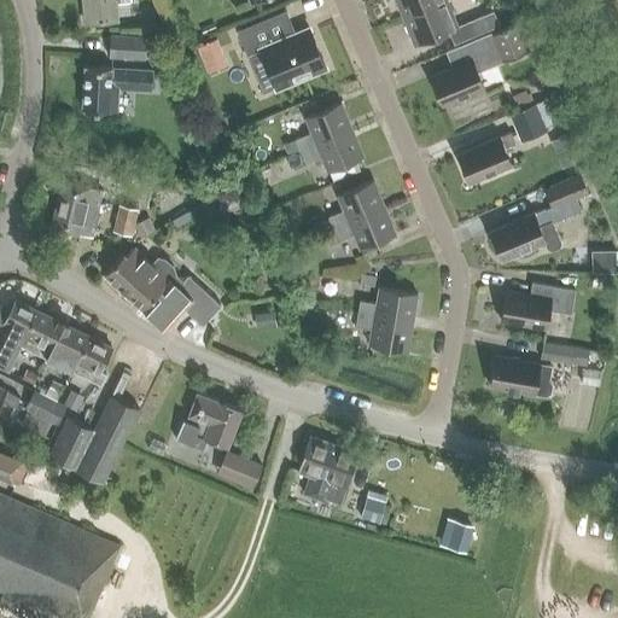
[(82,0),(85,23),(116,19),(115,4),(129,3),(129,0),(82,0)]
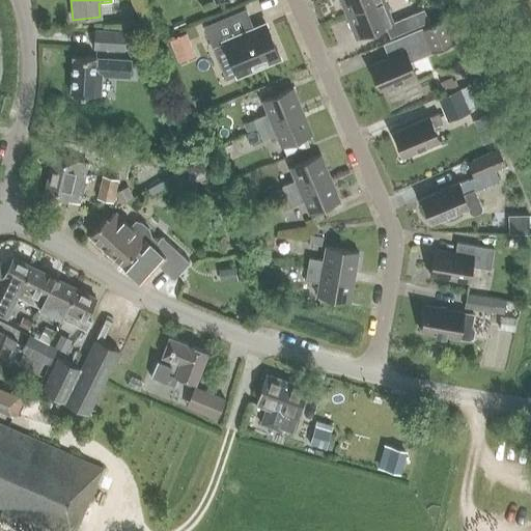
[(380,0),(339,0),(345,15),(380,0)]
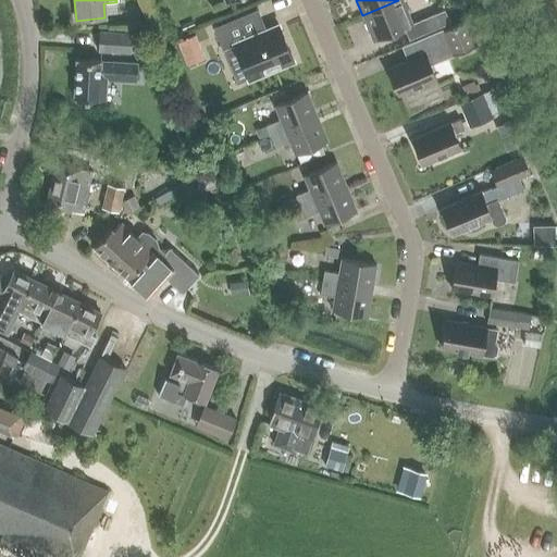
[(435,14),(411,24),(401,0),(398,0),(362,15),(373,39),(404,27),(408,39),(441,26),(435,14)]
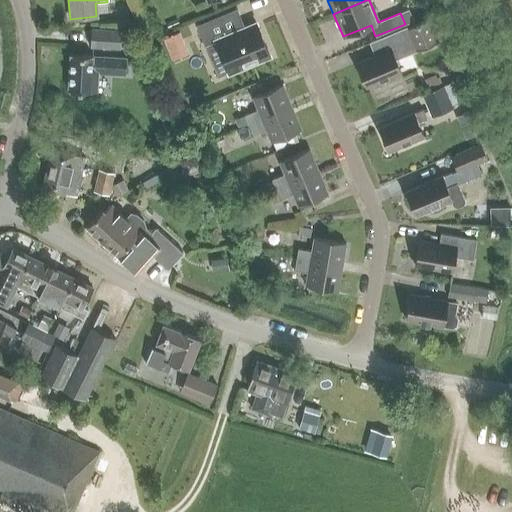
[(204,45),(215,41),(228,72),(269,55),(255,24),(244,28),(236,8),(195,25),(204,45)]
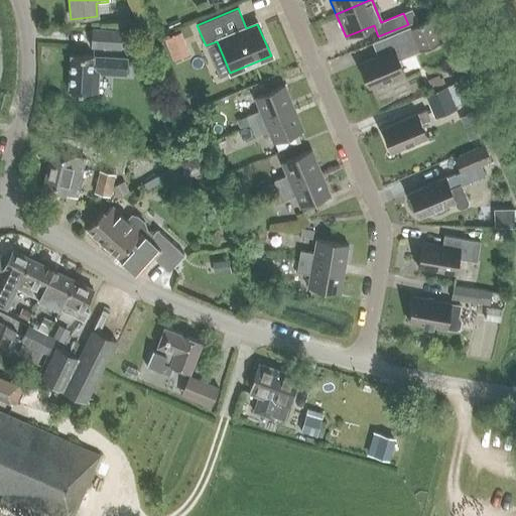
[(177,19),(166,23),(169,29),(180,26),(177,19)]
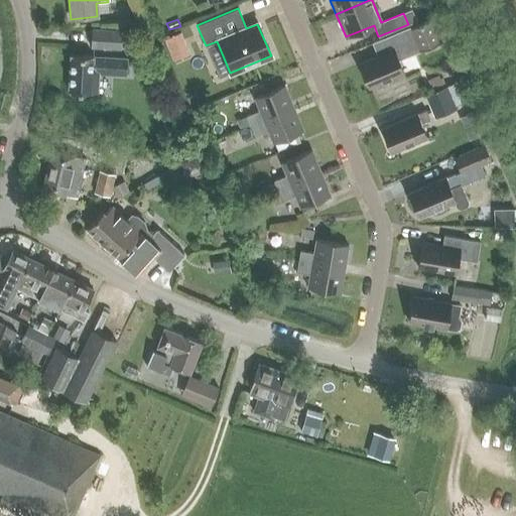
[(397,58),(403,56),(417,50),(418,52),(441,42),(432,20),(409,29),(410,31),(373,46),(377,56),(359,63),(368,88),(403,74),(397,58)]
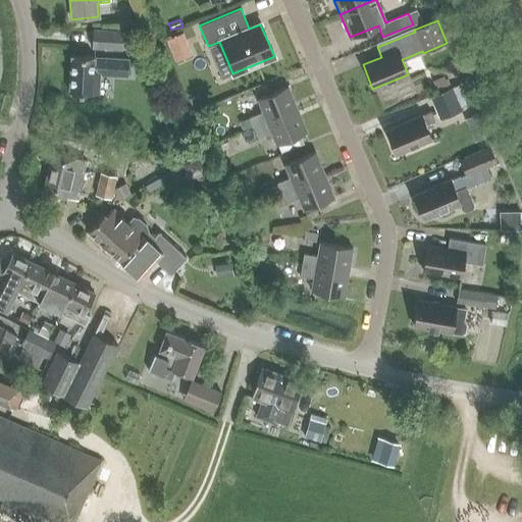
[(121,49),(122,31),(92,29),(91,47),(121,49)]
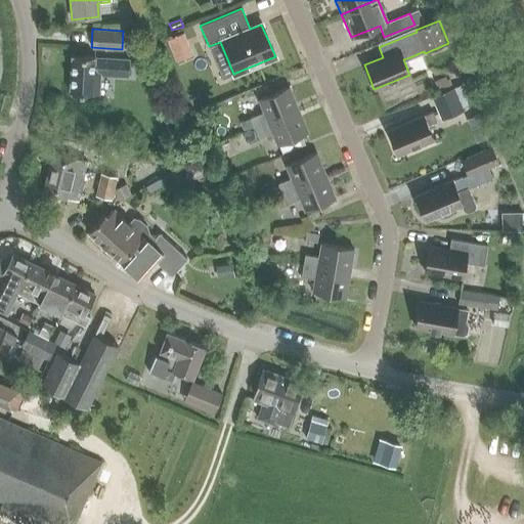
[(183,32),(168,38),(177,60),(192,54),(183,32)]
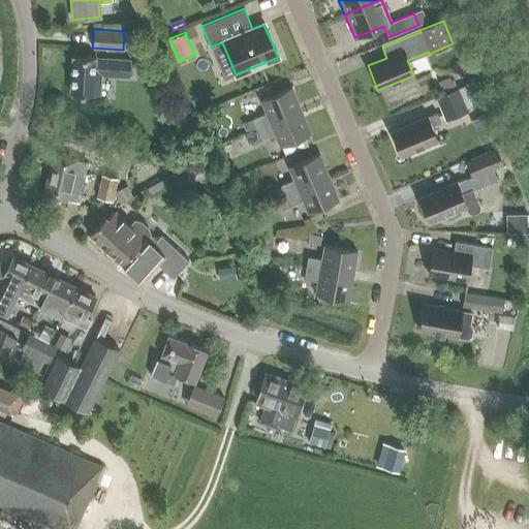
[(100,75),(116,76),(129,76),(130,60),(95,58),(95,57),(72,56),(69,94),(99,96),(100,75)]
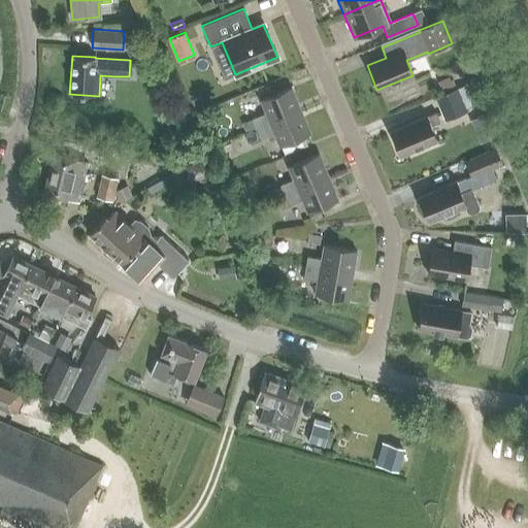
[(449,77),(437,81),(441,94),(453,89),(450,80),(449,77)]
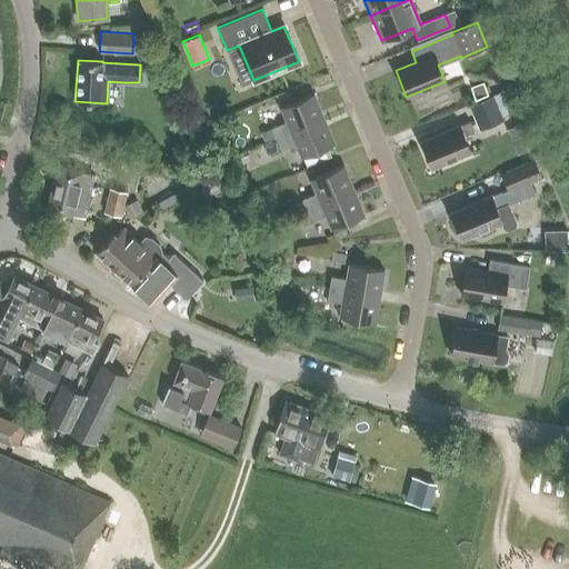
[(492,96),(501,118),(516,111),(507,89),(492,96)]
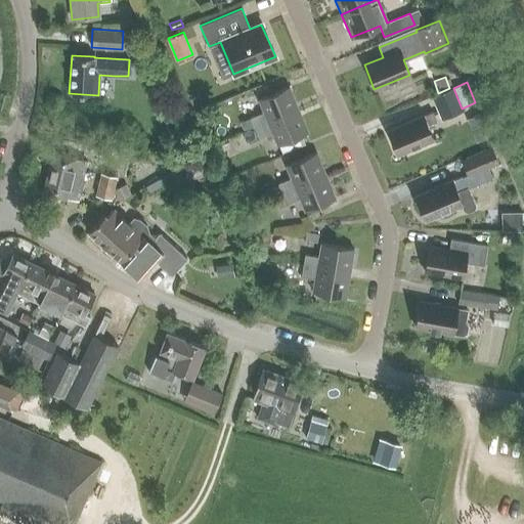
[(253,126),(254,128),(297,110),(288,87),(258,99),(263,112),(250,118),(253,126)]
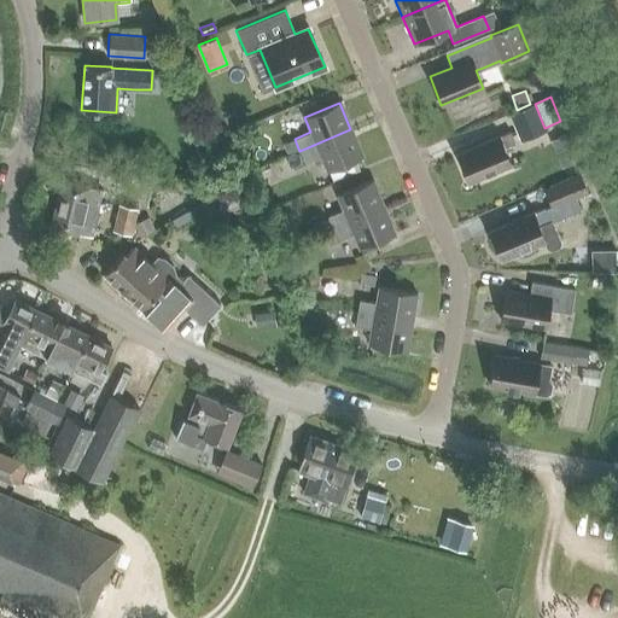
[(523,140),(546,130),(544,128),(535,104),(512,112),(523,140)]
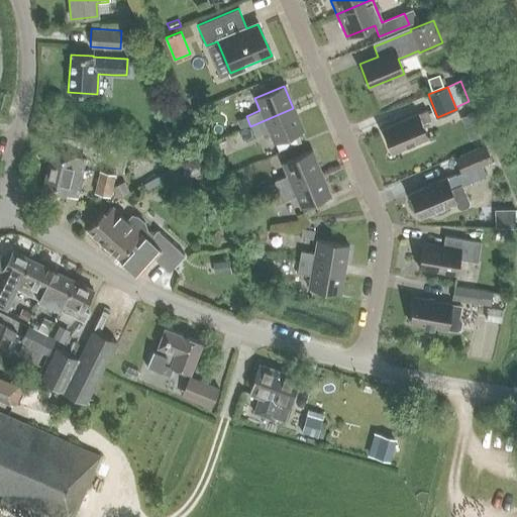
[(293,108),(250,126),(255,136),(269,130),(274,143),(303,131),(293,108)]
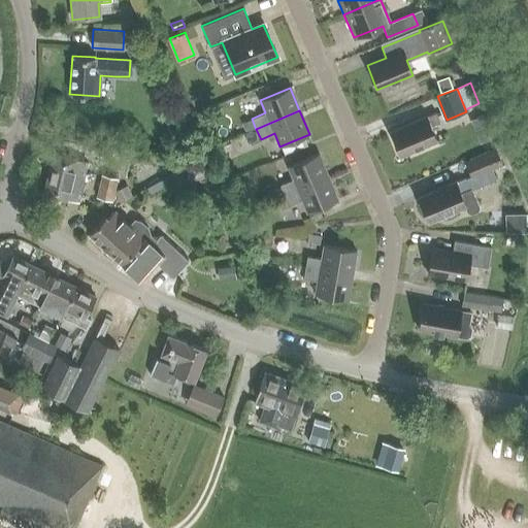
[(430,126),(439,122),(435,112),(390,132),(400,156),(436,141),(430,126)]
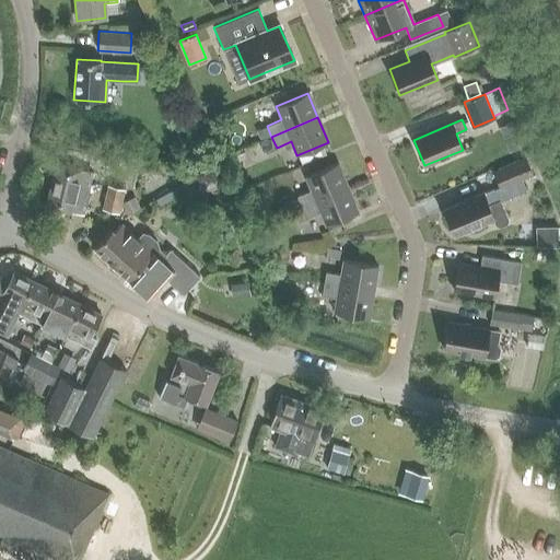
[(503,126),(513,149),(524,144),(525,144),(515,120),(514,121),(503,126)]
